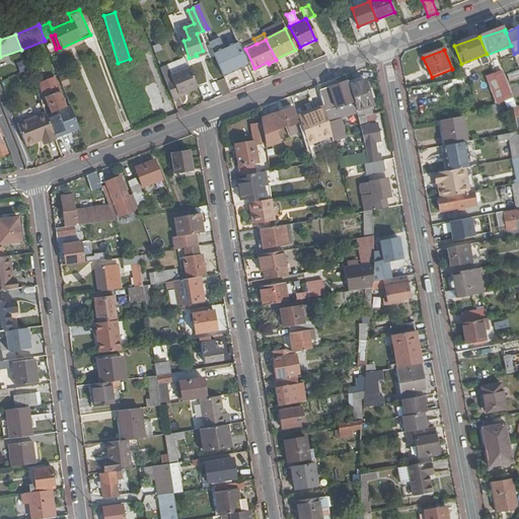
[(268,62),(254,68),(255,70),(269,64),(268,62)]
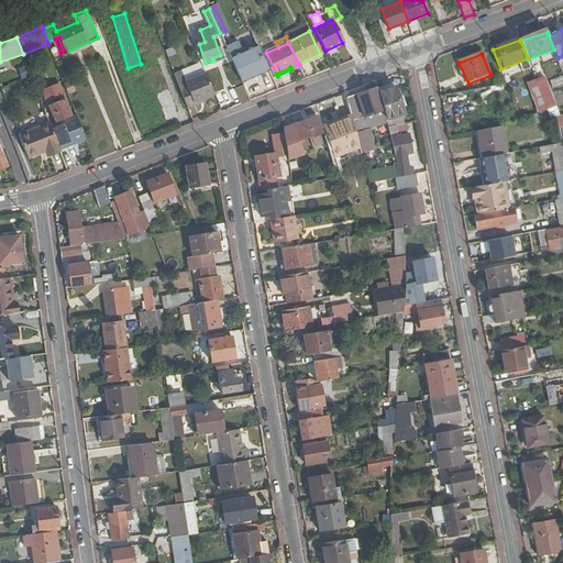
[(187,85),(179,88),(188,110),(196,107),(195,102),(203,99),(214,95),(206,74),(185,81),(187,85)]
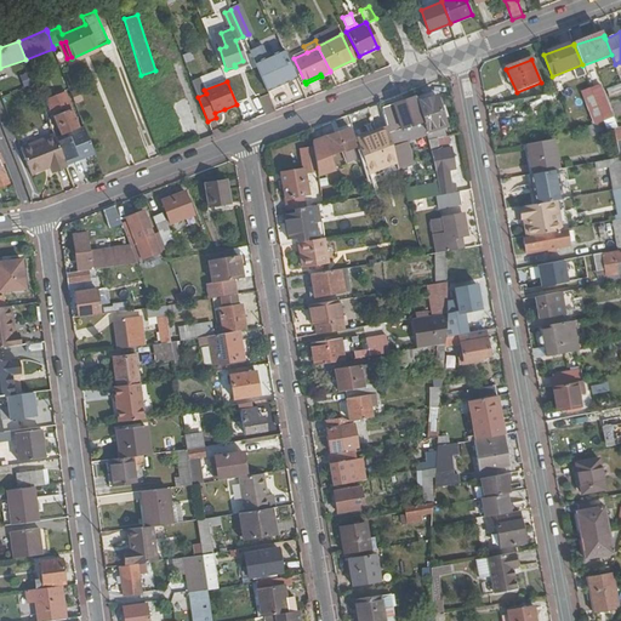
[(607,89),(610,96),(620,90),(620,86),(619,83),(607,89)]
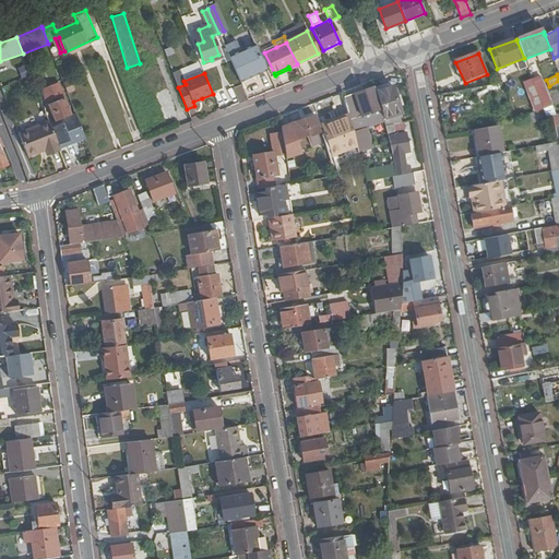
[(545,109),(546,115),(555,110),(540,78),(533,81),(545,109)]
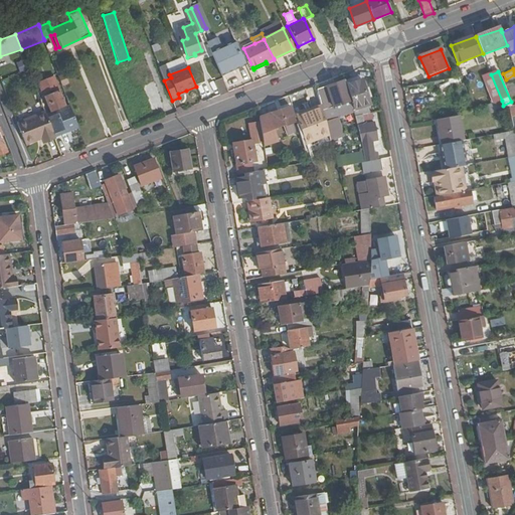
[(502,101),(491,74),(483,77),(494,104),(502,101)]
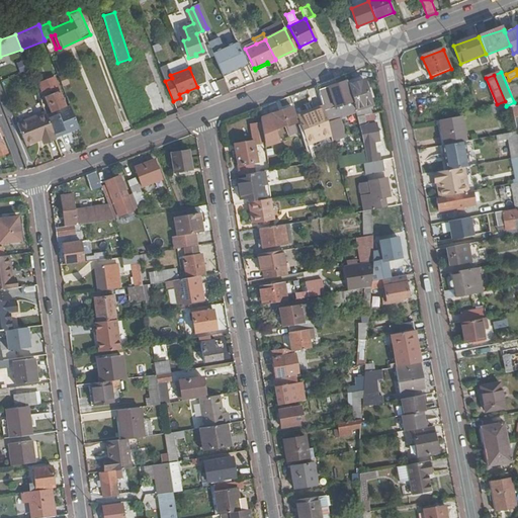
[(225,81),(223,76),(214,79),(222,96),(230,93),(225,81)]
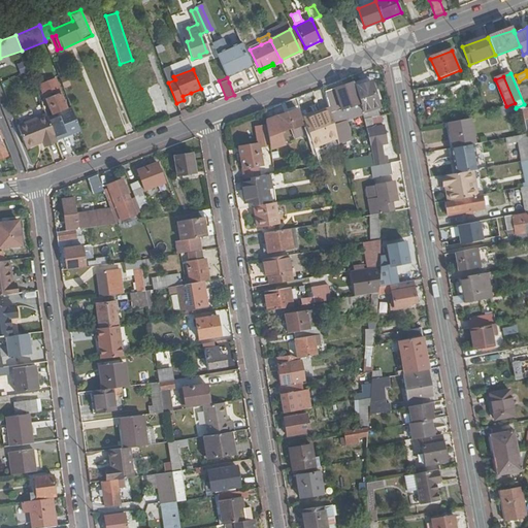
[(234,95),(241,92),(235,79),(229,83),(234,95)]
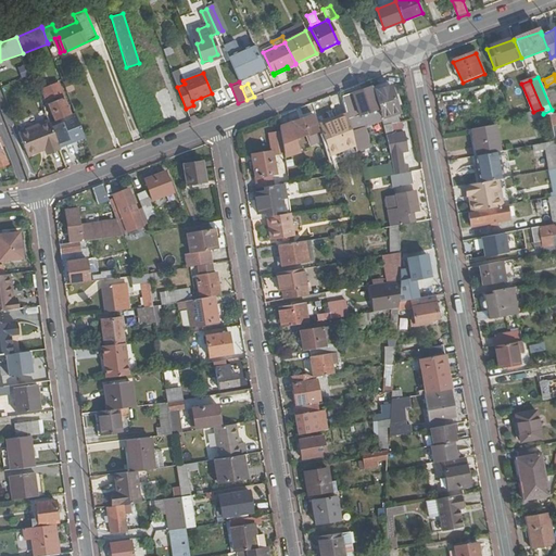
[(391,86),(374,92),(374,93),(381,121),(399,114),(391,86)]
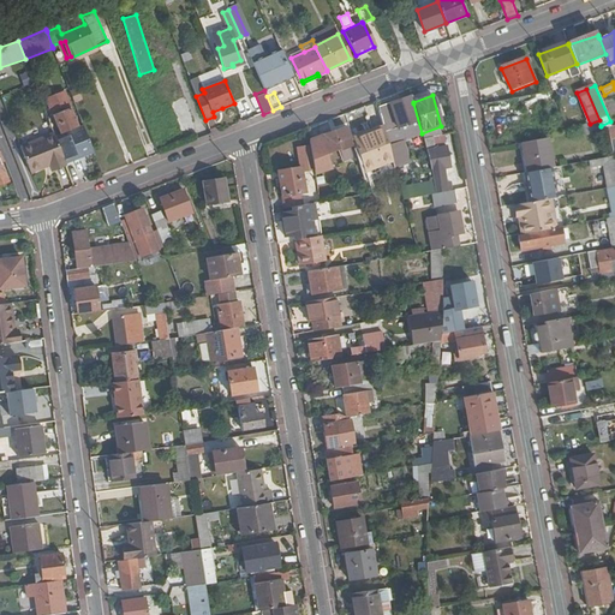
[(378,108),(383,127),(388,145),(395,143),(401,141),(402,143),(423,137),(422,133),(413,103),(413,102),(412,97),(390,105),(378,108)]
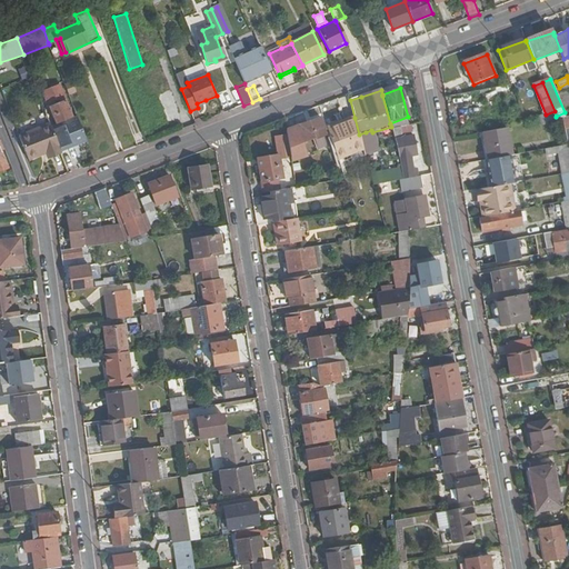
[(567,142),(563,119),(558,120),(556,117),(555,111),(546,115),(526,121),(527,125),(529,130),(549,123),(553,145),(567,142)]
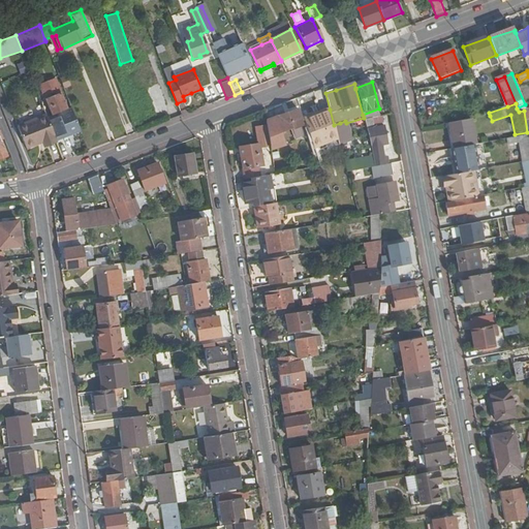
[(64,131),(79,126),(70,104),(63,107),(59,105),(55,107),(45,112),(47,116),(54,133),(64,129),(64,131)]
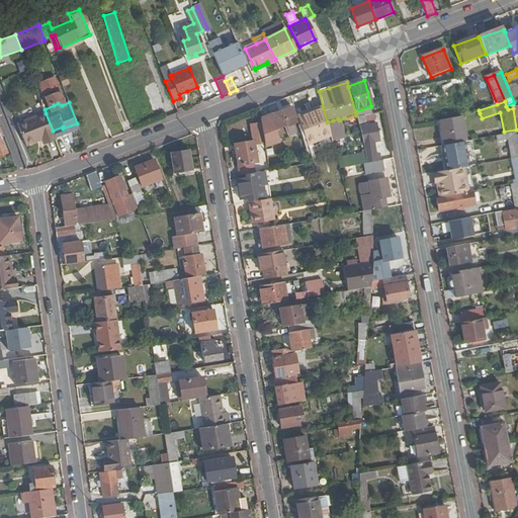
[(323,107),(297,117),(300,127),(301,128),(307,145),(331,136),(327,122),(323,107)]
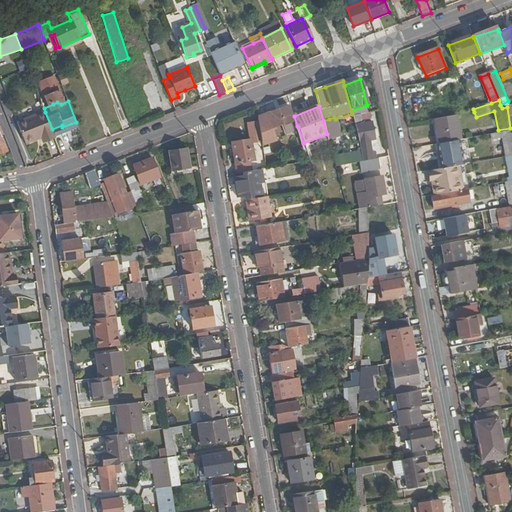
[(288,107),(258,118),(262,147),(276,140),(271,129),(294,122),(288,107)]
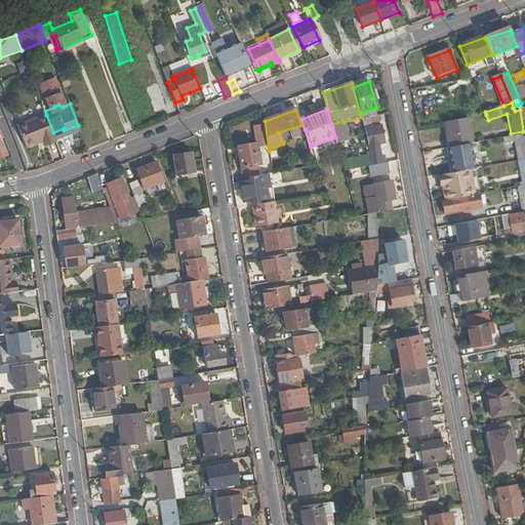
[(55,137),(53,132),(46,115),(18,126),(27,147),(41,140),(42,143),(55,137)]
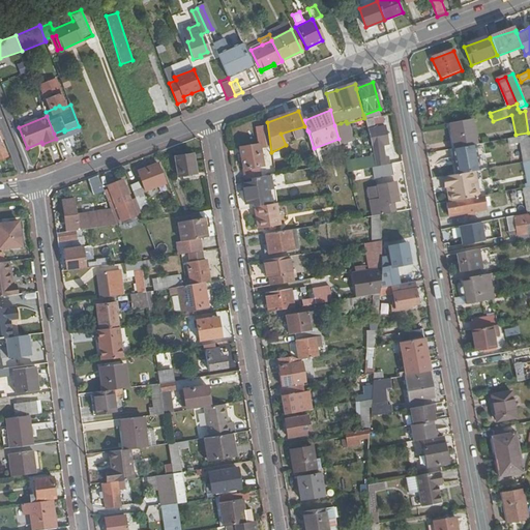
[(384,129),(382,118),(364,121),(375,169),(391,166),(402,164),(401,155),(386,158),(384,147),(388,147),(385,128),(384,129)]
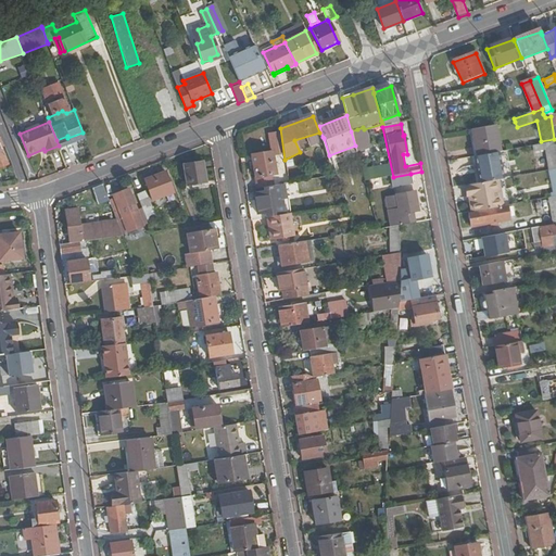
[(502,152),(496,125),(489,127),(472,130),(477,158),(493,154),(498,153),(502,152)]
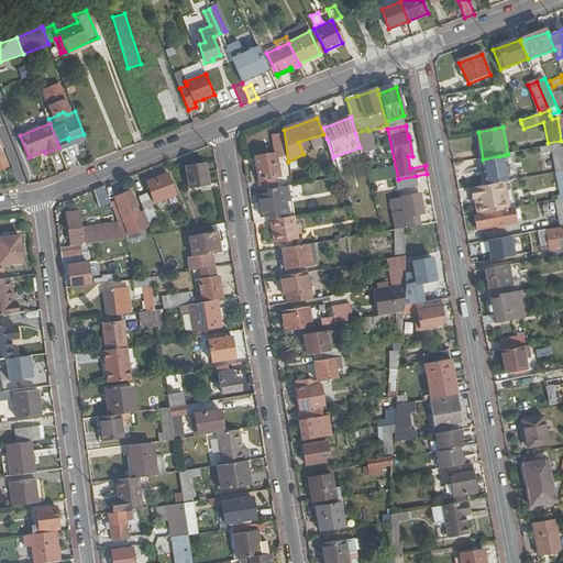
[(355,133),(360,147),(361,152),(373,148),(368,131),(367,129),(362,131),(355,133)]
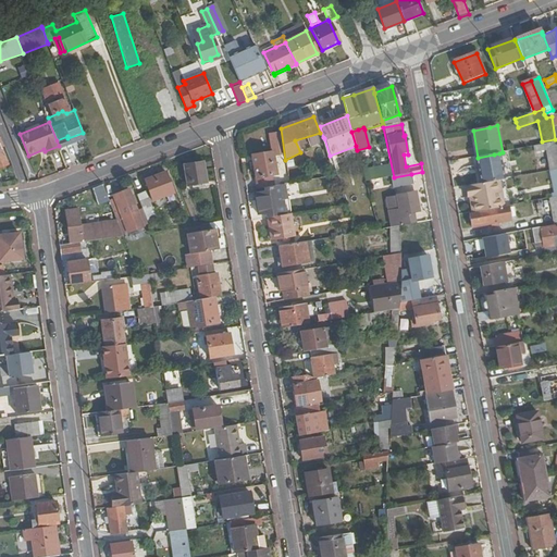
[(551,172),(556,170),(556,147),(556,143),(546,145),(547,152),(551,172)]
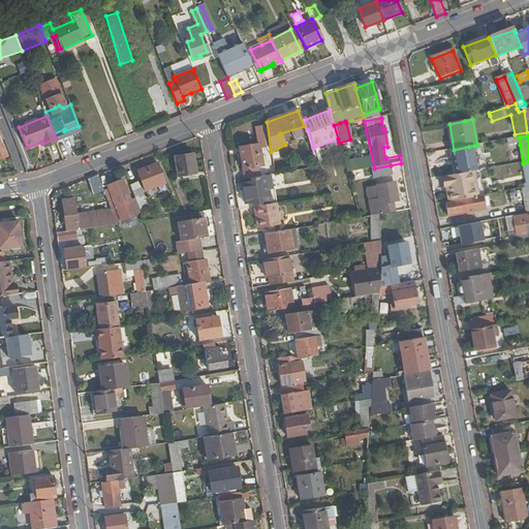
[(43,147),(57,142),(56,138),(42,144),(43,147)]
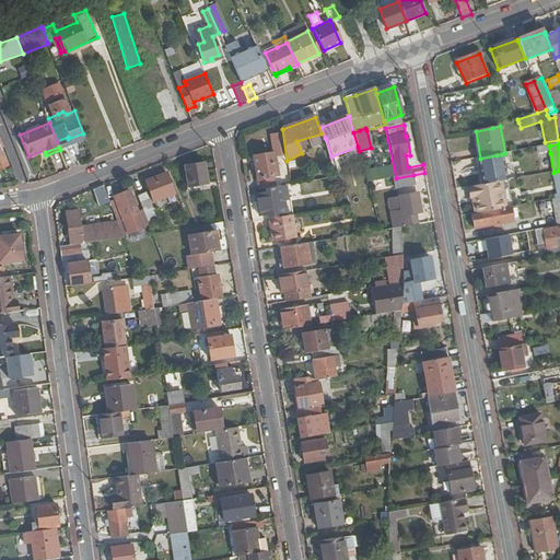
[(511,153),(505,153),(502,154),(508,182),(509,181),(515,179),(511,153)]
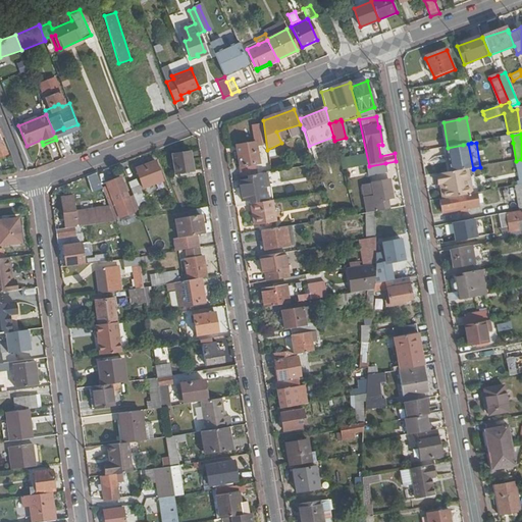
[(237,147),(242,177),(248,176),(261,174),(256,144),(237,147)]
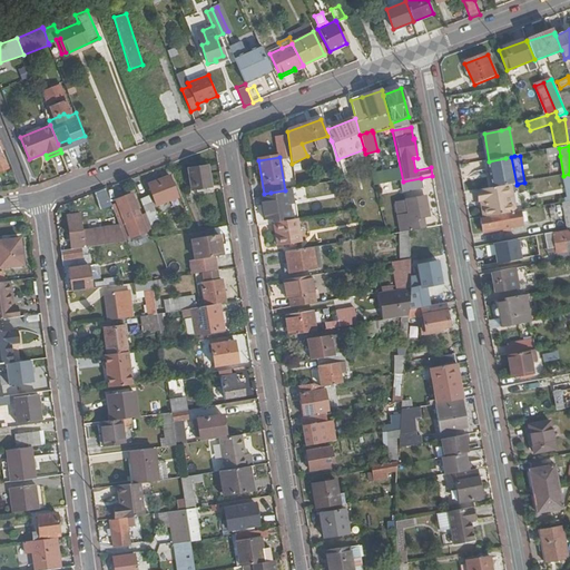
[(505,158),(489,161),(487,161),(489,173),(490,173),(491,178),(490,179),(491,189),(517,185),(511,157),(505,158)]
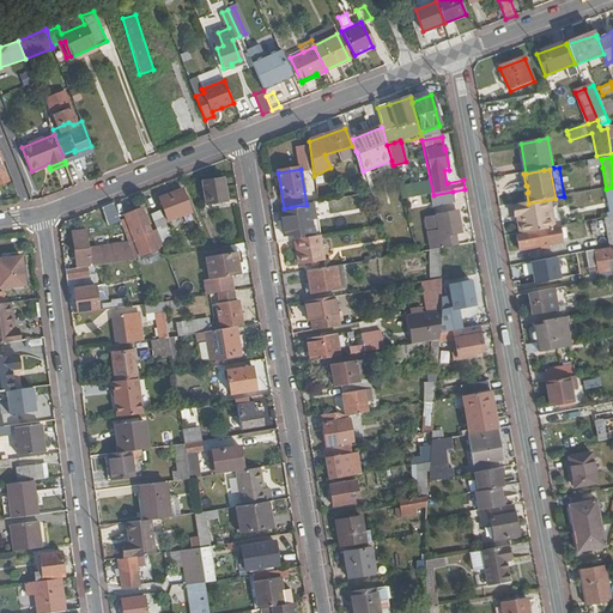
[(226,201),(224,178),(202,182),(206,205),(226,201)]
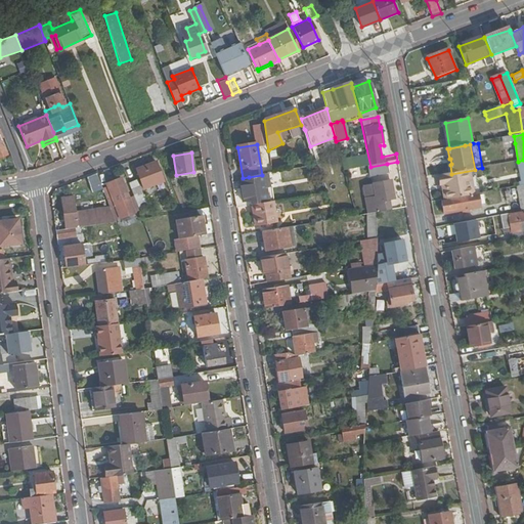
[(163,182),(156,162),(136,170),(144,189),(163,182)]
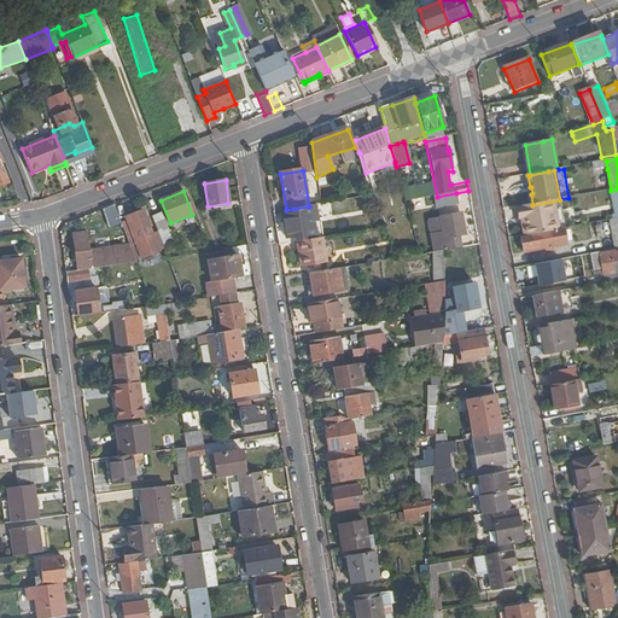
[(456,193),(437,197),(439,210),(458,205),(456,193)]
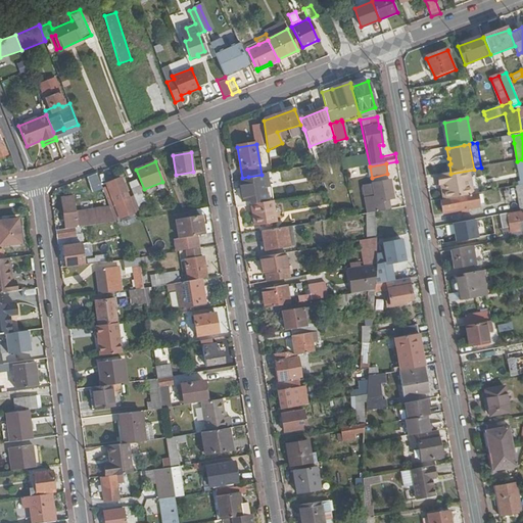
[(317,165),(311,168),(314,177),(320,176),(317,165)]
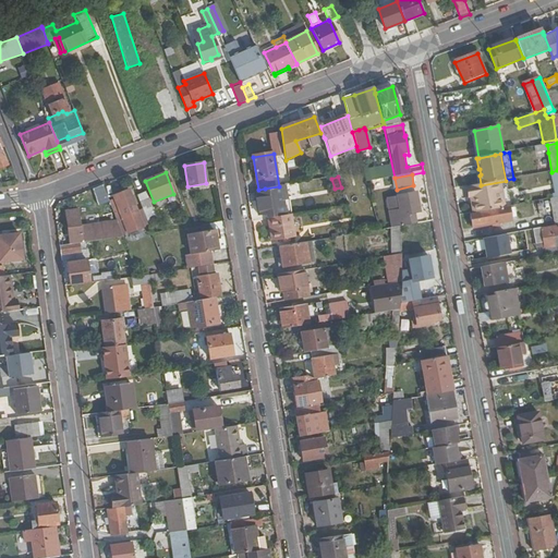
[(510,203),(507,180),(506,181),(481,185),(478,185),(468,187),(473,215),(502,208),(502,204),(510,203)]
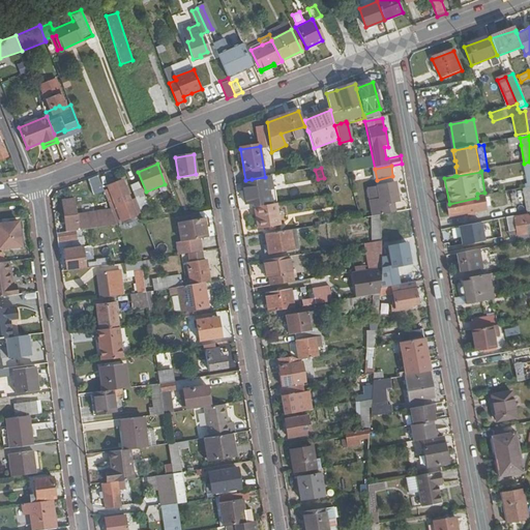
[(98,176),(89,179),(95,195),(105,192),(98,176)]
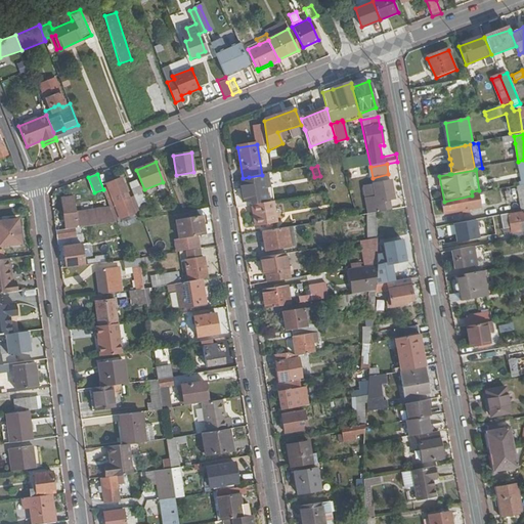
[(239,182),(244,207),(253,205),(271,202),(269,189),(272,188),(271,174),(262,175),(249,177),(249,181),(239,182)]
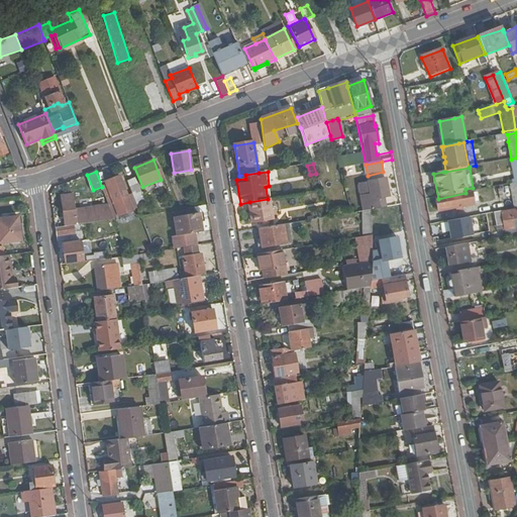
[(128,197),(119,177),(110,180),(112,185),(109,186),(113,197),(111,198),(113,203),(128,197)]
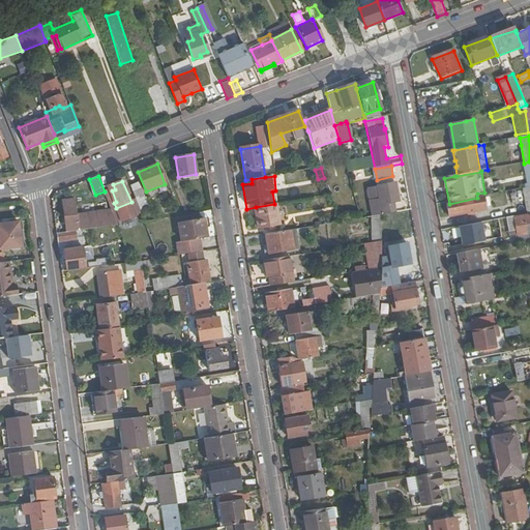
[(131,185),(142,209),(149,206),(140,182),(131,185)]
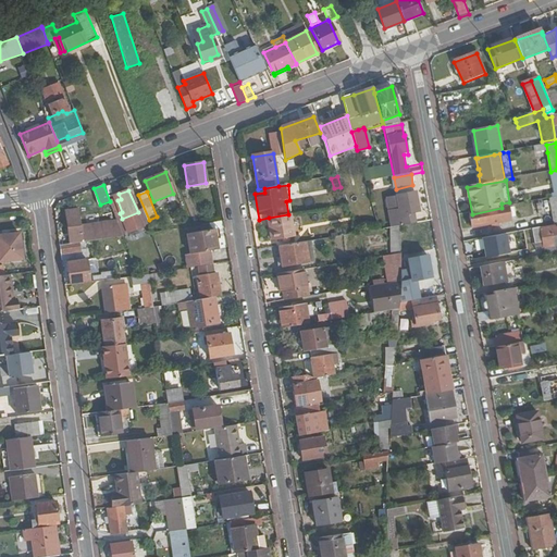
[(398,215),(399,226),(418,223),(417,212),(418,212),(416,194),(403,196),(405,214),(400,215),(398,215)]
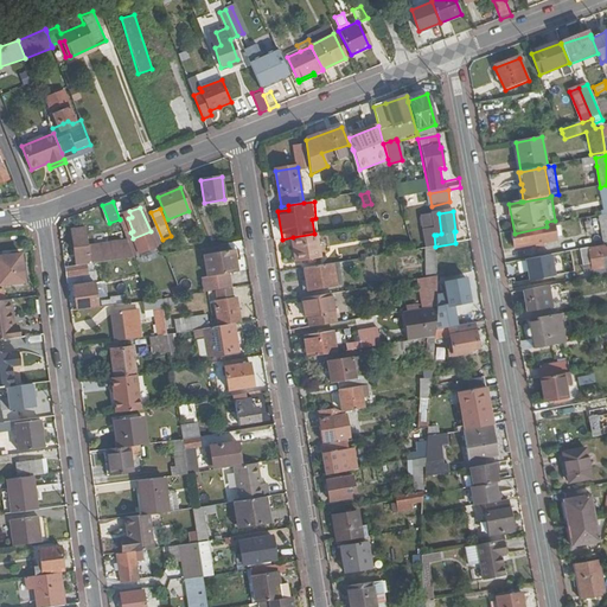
[(515,234),(511,234),(513,250),(556,242),(554,225),(547,227),(515,234)]
